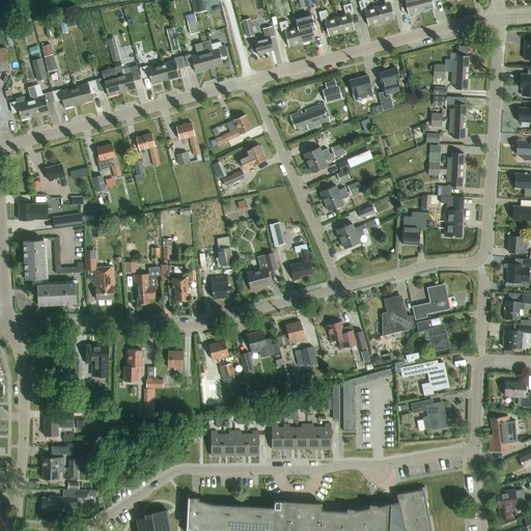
[(192,0),(196,12),(206,10),(203,0),(192,0)]
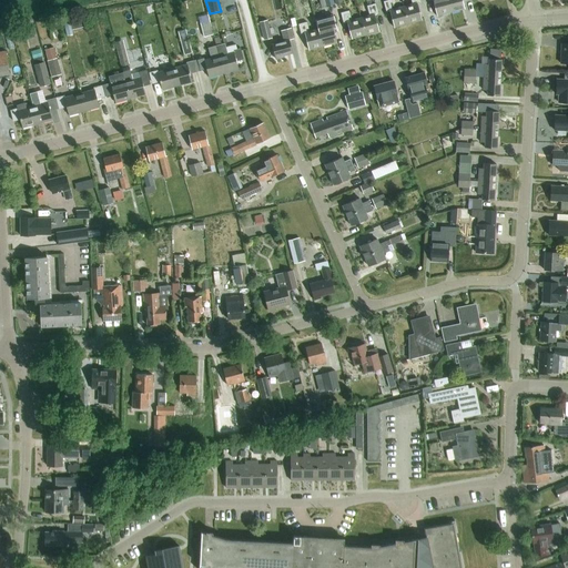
[(295,0),(285,0),(291,19),(300,18),(295,0)]
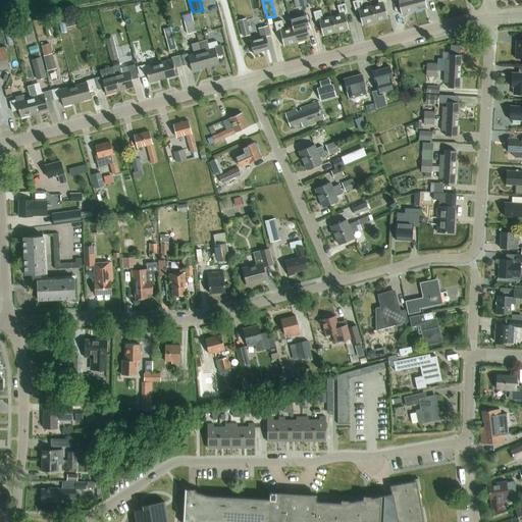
[(376,21),(371,6),(363,8),(360,0),(358,0),(353,1),(356,11),(359,10),(363,24),(376,21)]
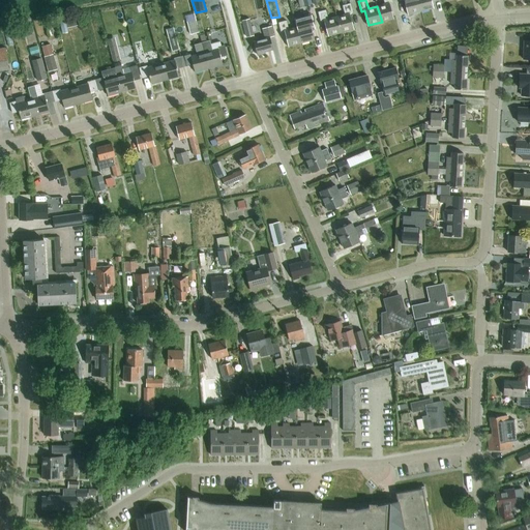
[(377,6),(382,22),(394,19),(390,4),(393,3),(392,0),(384,0),(385,3),(377,6)]
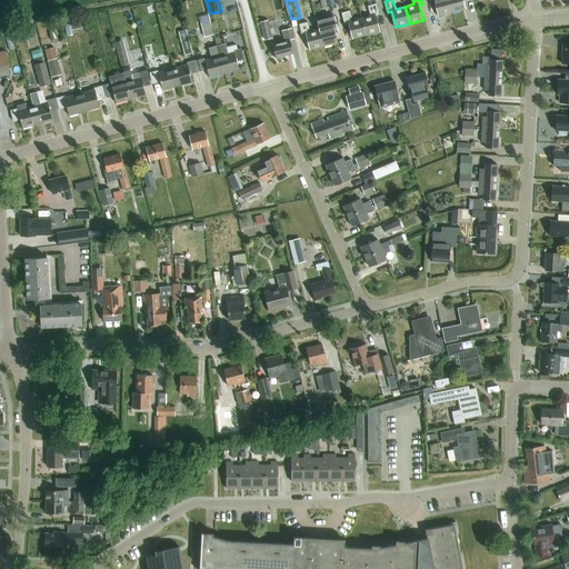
[(448,0),(429,0),(430,1),(432,0),(438,17),(452,12),(448,0)]
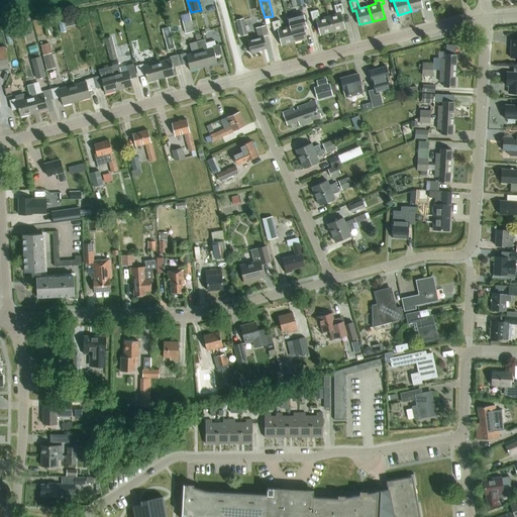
[(407,0),(411,11),(423,8),(421,1),(424,0),(407,0)]
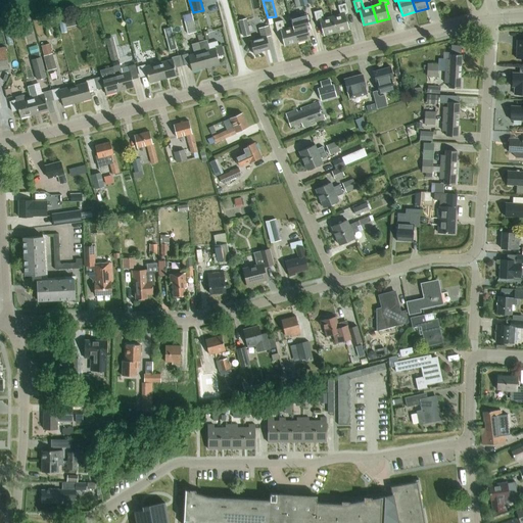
[(333,16),(337,32),(350,29),(346,13),(348,13),(346,3),(339,5),(341,13),(333,16)]
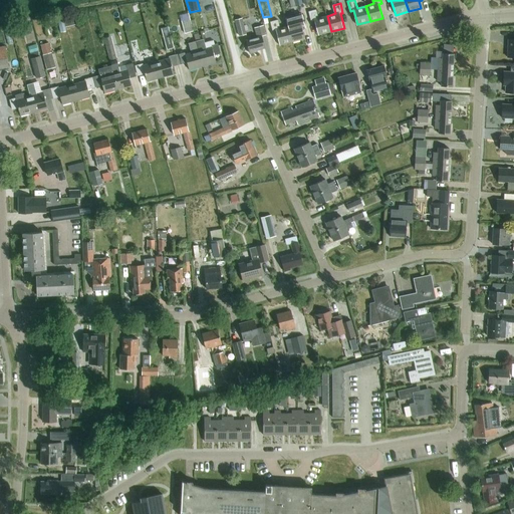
[(331,31),(327,16),(319,18),(316,10),(309,12),(311,21),(315,20),(319,35),(331,31)]
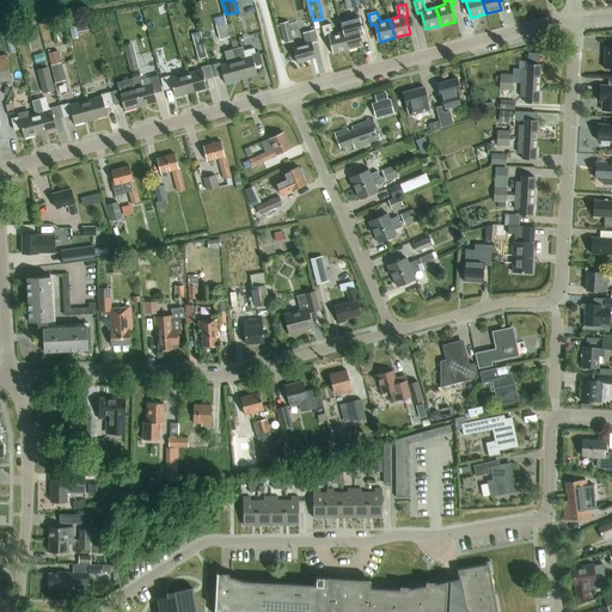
[(343,31),(349,50),(363,46),(359,29),(362,28),(360,16),(350,18),(353,29),(343,31)]
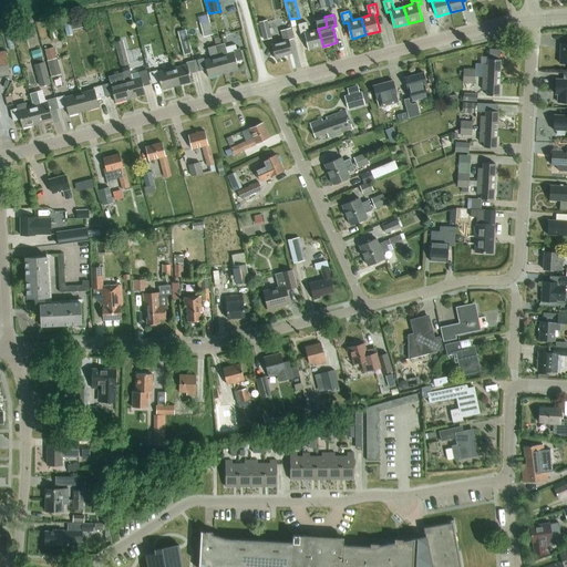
[(70,20),(72,30),(86,27),(84,17),(70,20)]
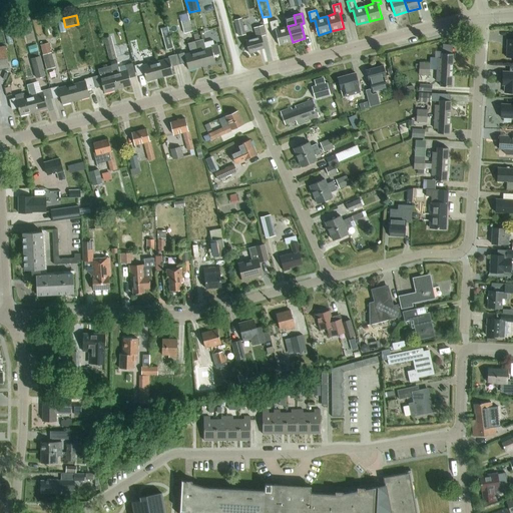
[(238,36),(246,34),(241,18),(234,20),(238,36)]
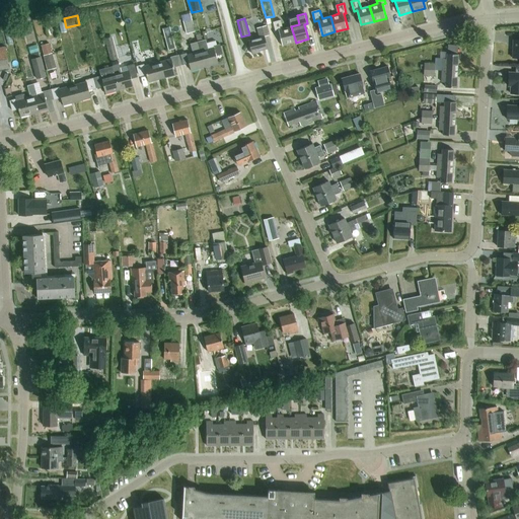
[(58,21),(60,27),(61,32),(67,31),(65,25),(64,19),(58,21)]
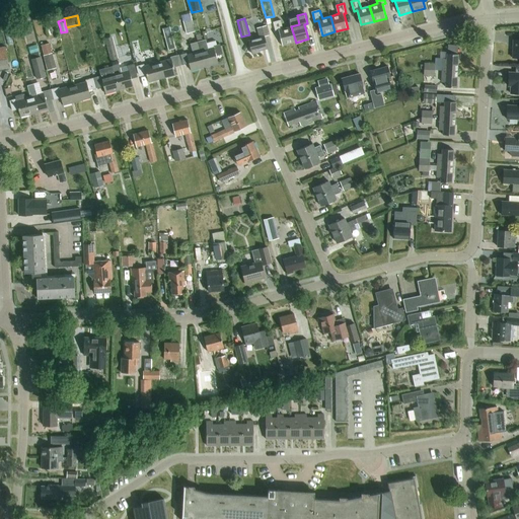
[(187,33),(195,31),(192,19),(182,21),(187,33)]
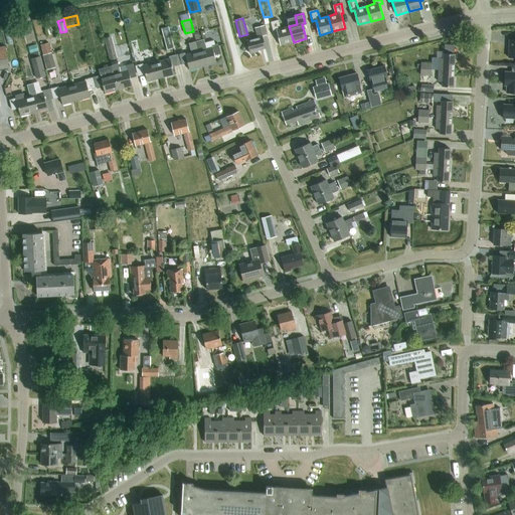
[(294,42),(289,26),(281,28),(279,19),(272,21),(274,31),(277,30),(281,45),(294,42)]
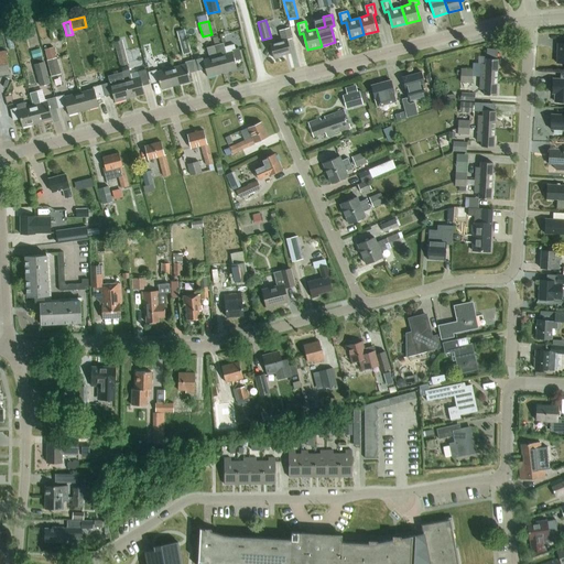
[(60,30),(57,22),(50,24),(52,32),(60,30)]
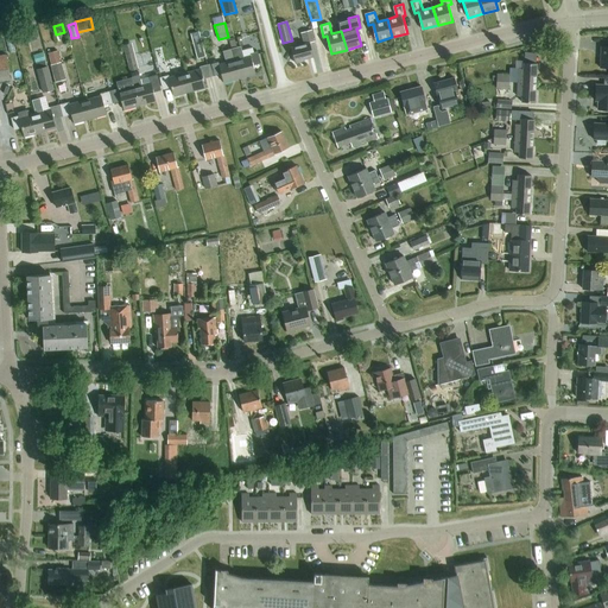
[(309,43),(315,42),(311,30),(302,32),(304,44),(291,48),(296,63),(304,61),(303,58),(312,56),(309,43)]
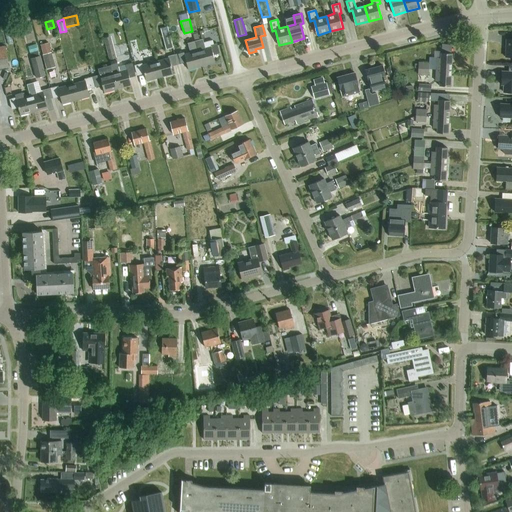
[(166,27),(159,29),(165,50),(172,48),(166,27)]
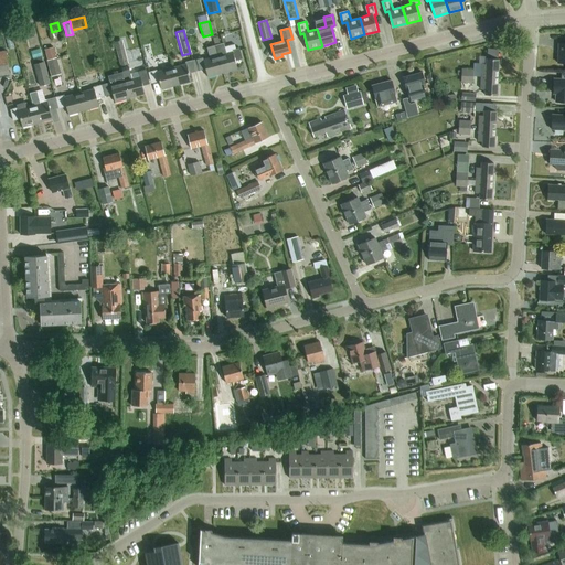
[(125,40),(116,42),(121,63),(130,61),(125,40)]
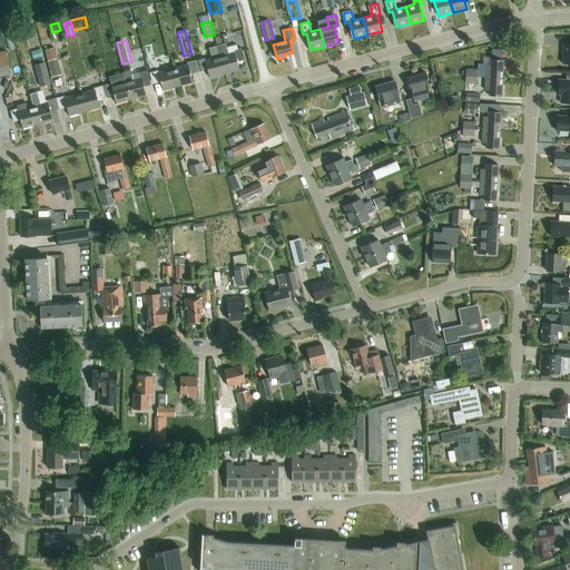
[(219,56),(224,74),(239,69),(237,61),(244,59),(241,48),(234,50),(234,52),(228,53),(225,43),(217,46),(219,56)]
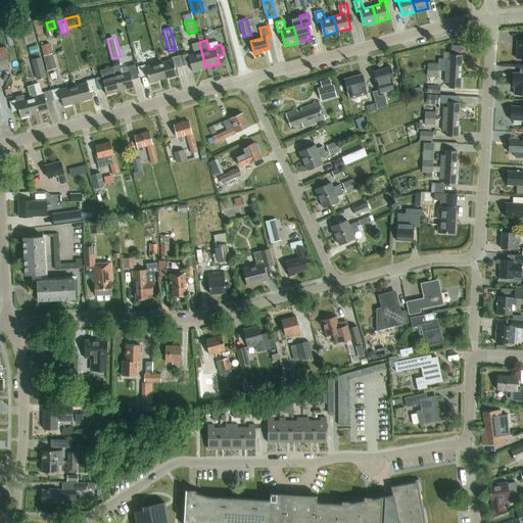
[(205,67),(201,51),(199,42),(191,44),(192,44),(194,53),(188,55),(188,53),(181,55),(184,65),(190,63),(192,72),(205,67)]
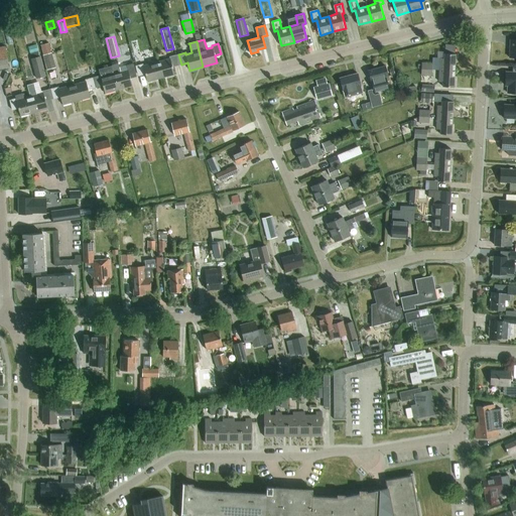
[(51,53),(42,55),(46,71),(55,68),(51,53)]
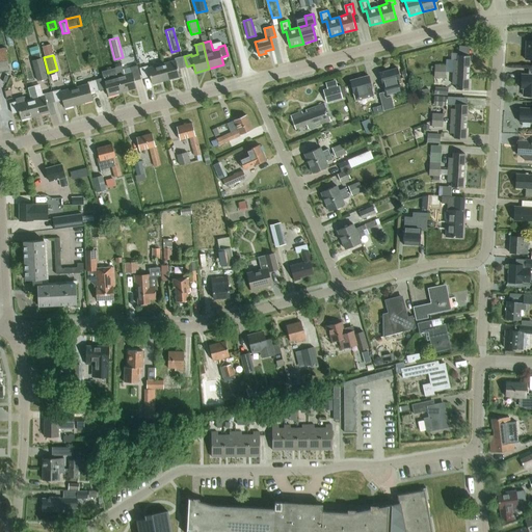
[(161,64),(166,80),(180,77),(178,69),(184,68),(181,56),(175,58),(176,60),(161,64)]
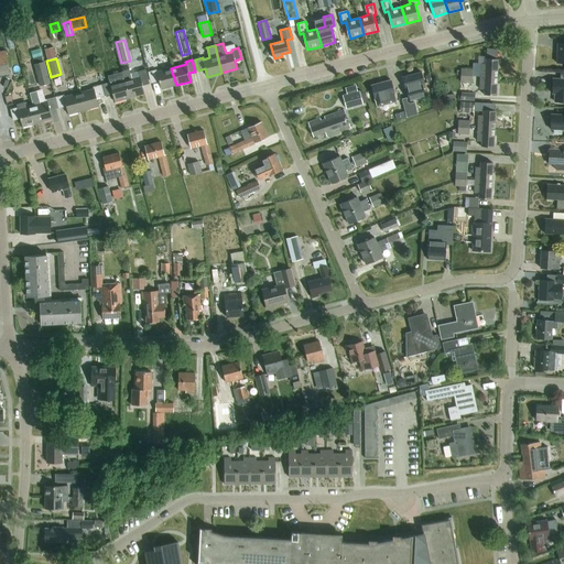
[(481,77),(497,77),(498,60),(487,60),(486,64),(481,64),(481,77)]
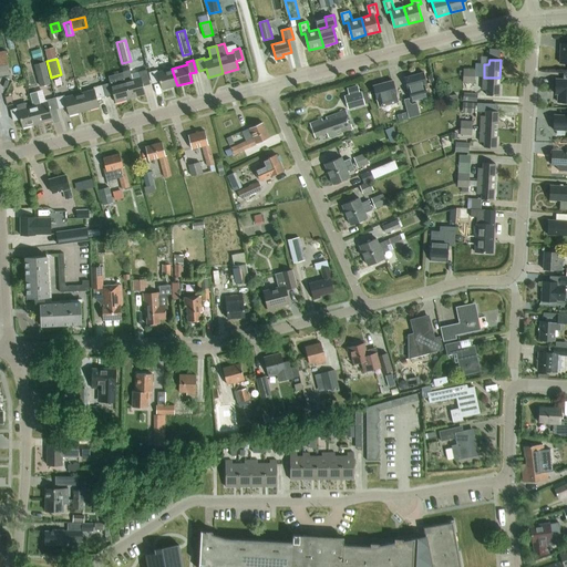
[(37,71),(35,71),(40,86),(50,83),(45,69),(44,62),(34,64),(37,71)]
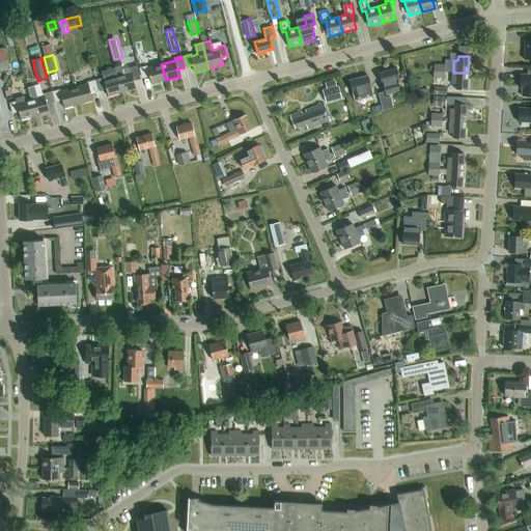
[(114,67),(120,92),(136,88),(134,81),(140,79),(137,68),(131,70),(132,72),(131,73),(130,67),(121,70),(119,60),(112,62),(114,67)]
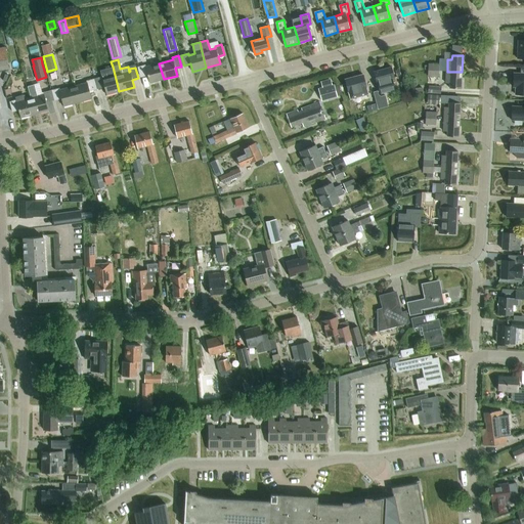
[(149,83),(164,79),(159,63),(145,67),(145,64),(138,67),(141,77),(147,76),(149,83)]
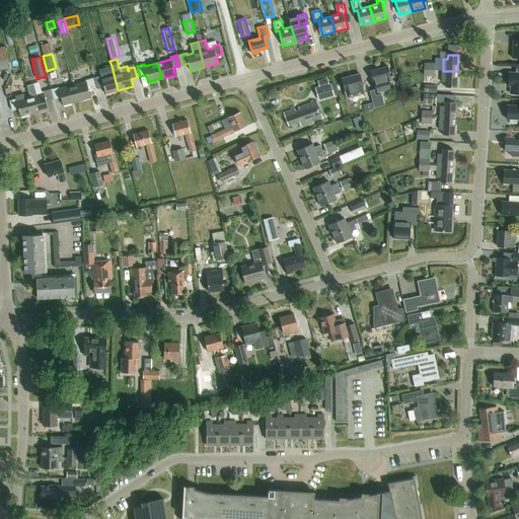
[(105,93),(118,90),(112,66),(98,70),(99,76),(94,77),(97,87),(103,86),(105,93)]
